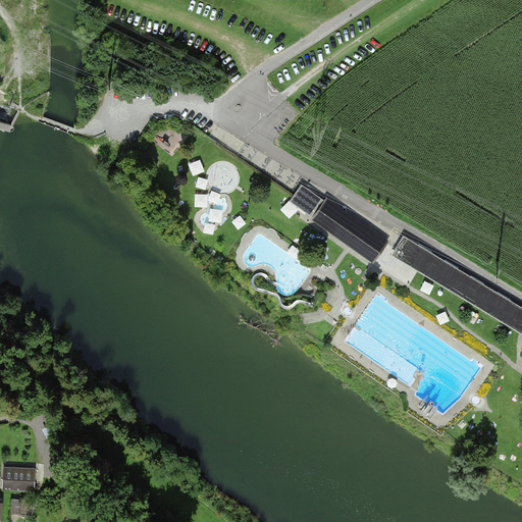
[(146,43),(148,34),(129,31),(127,39),(146,43)]
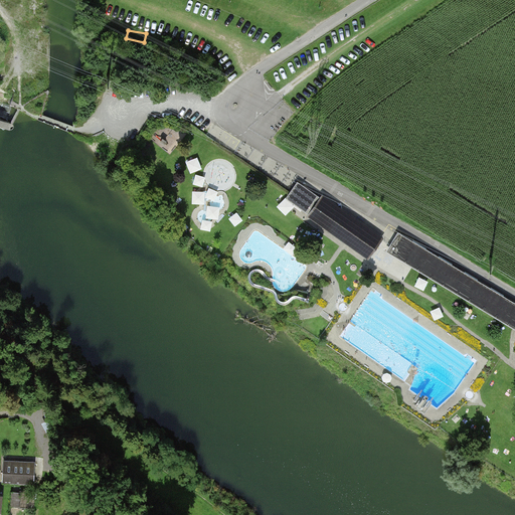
[(308,214),(320,198),(298,182),(290,193),(286,198),(308,214)]
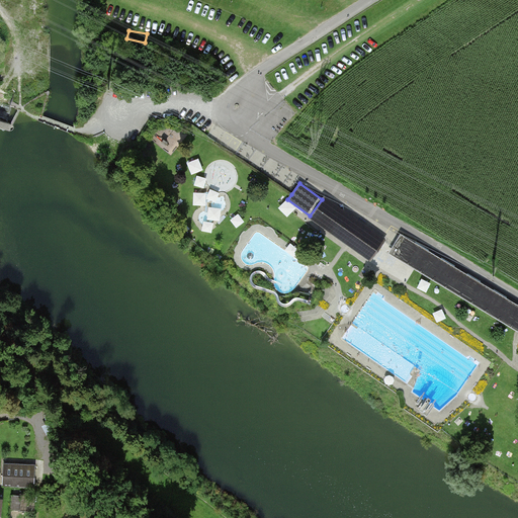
[(241,200),(249,208),(257,200),(249,192),(241,200)]
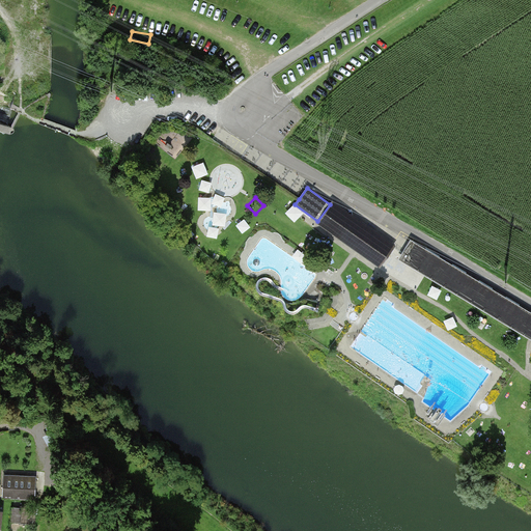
[(316,224),(378,267),(392,247),(331,203),(330,204),(317,221),(316,224)]
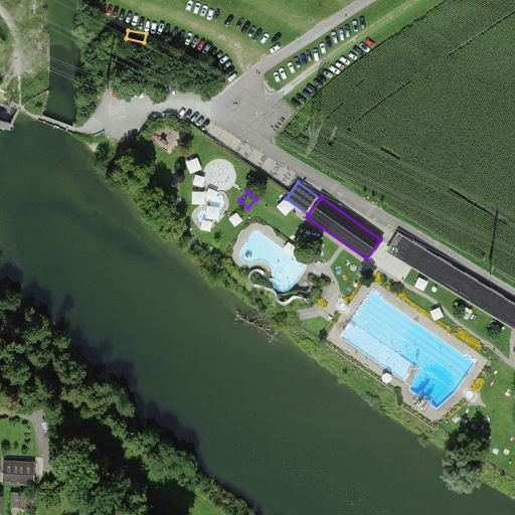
[(514,327),(514,303),(398,232),(390,245),(388,249),(414,266),(514,327)]
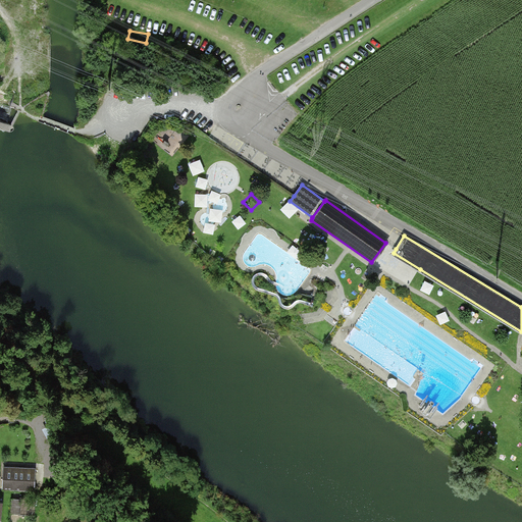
[(34,468),(6,466),(4,484),(32,486),(34,468)]
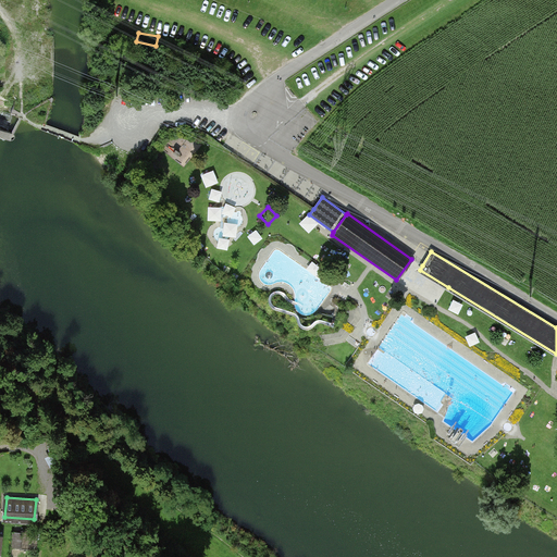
[(15,534),(14,546),(27,547),(28,535),(15,534)]
